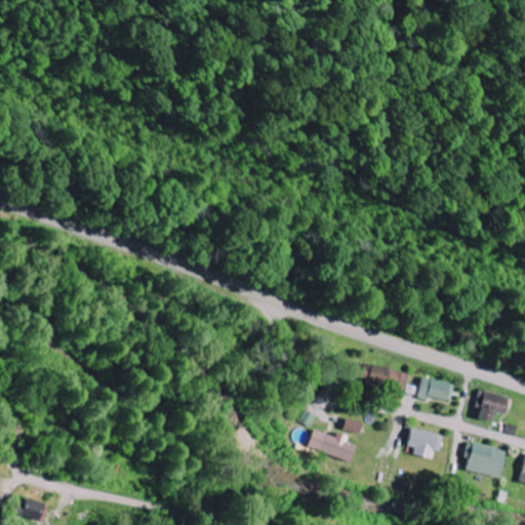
[(405,389),(408,371),(356,363),(353,380),(405,389)]
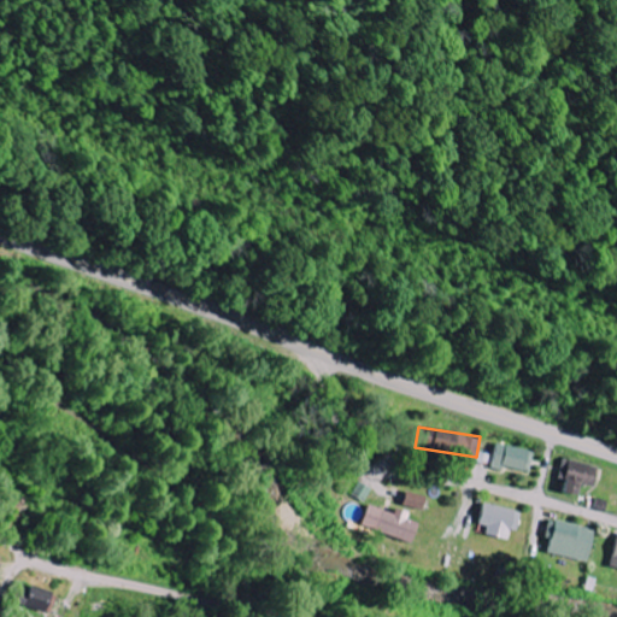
[(489,468),(500,471),(501,466),(528,472),(533,452),(497,442),(489,468)]
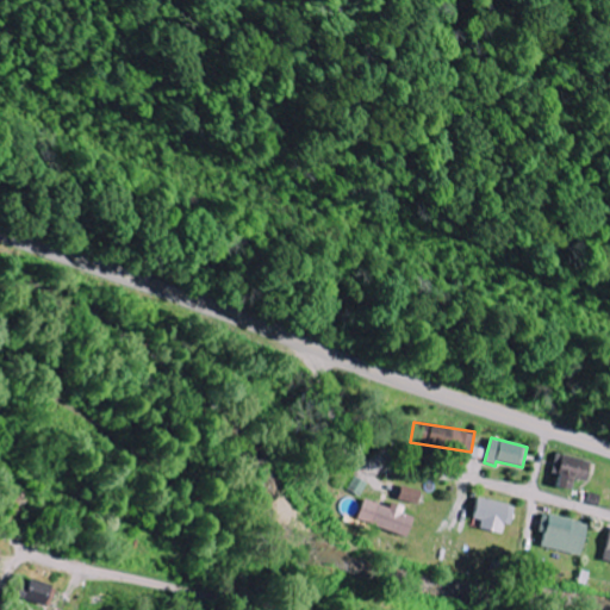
[(585,481),(590,461),(555,453),(551,472),(556,473),(553,486),(568,490),(571,478),(585,481)]
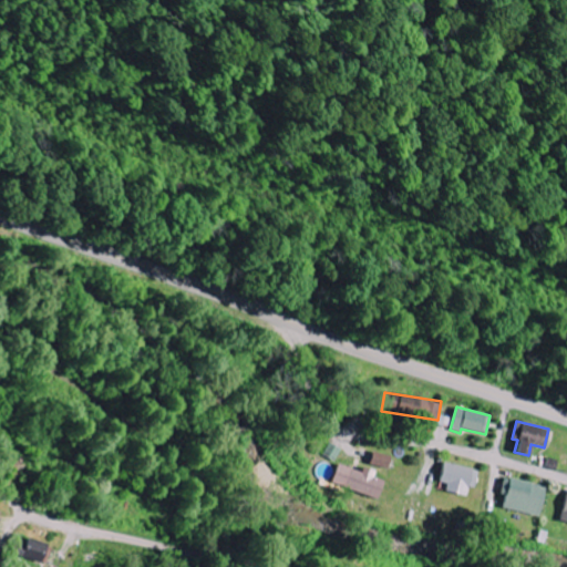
[(389,456),(371,451),(368,463),(385,467),(389,456)]
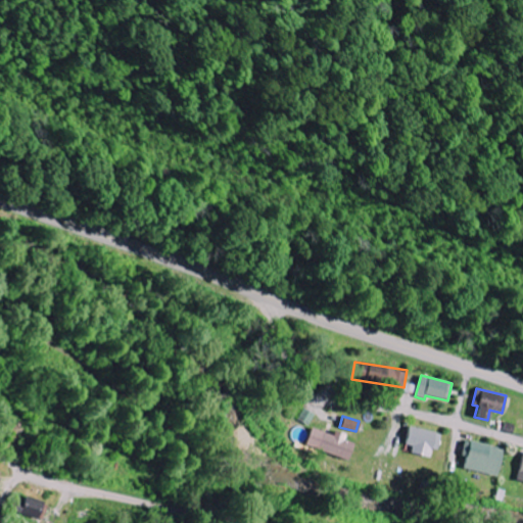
[(403,444),(411,445),(410,453),(428,458),(431,448),(435,449),(439,433),(408,426),(403,444)]
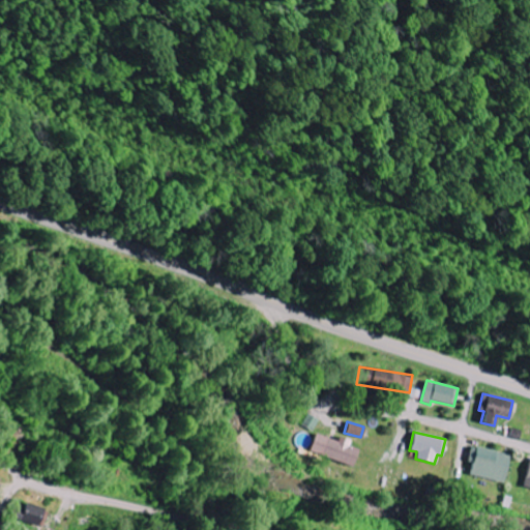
[(307,451),(351,466),(357,448),(348,445),(349,441),(337,437),(335,441),(314,434),(307,451)]
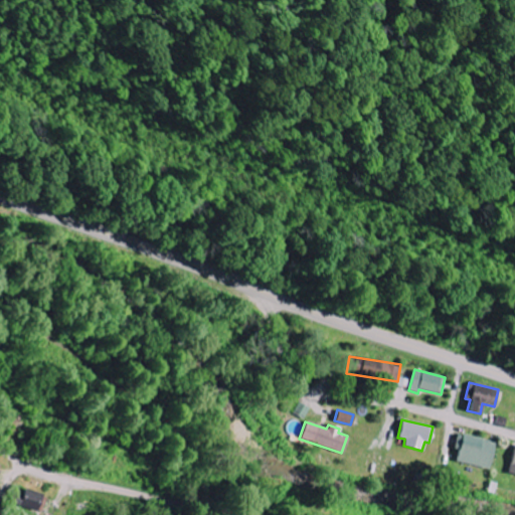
[(494,442),(456,434),(453,449),(457,450),(455,462),(489,469),(494,442)]
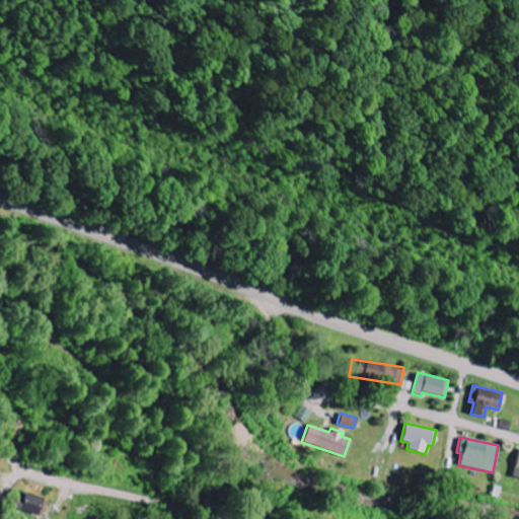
[(518,447),(510,475),(518,477),(518,447)]
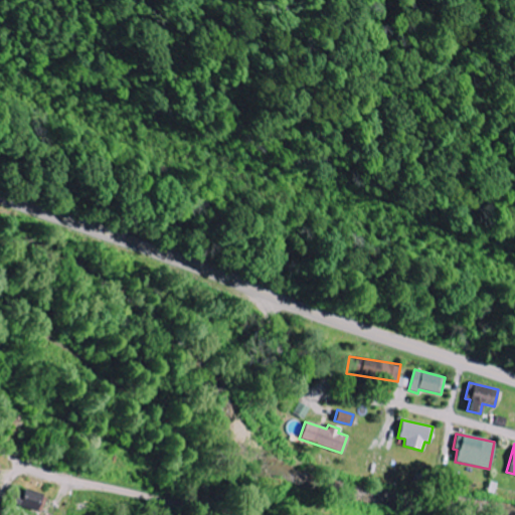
[(44,513),(49,497),(27,490),(22,505),(44,513)]
